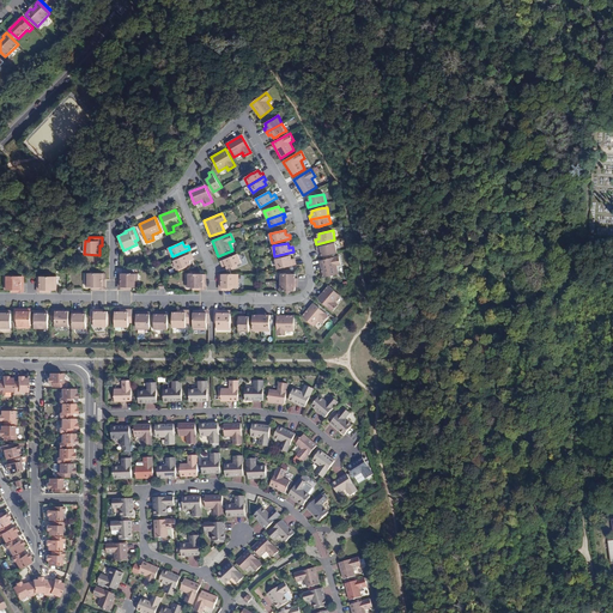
[(322,253),(323,256),(338,253),(335,243),(317,247),(317,252),(322,250),(322,253)]
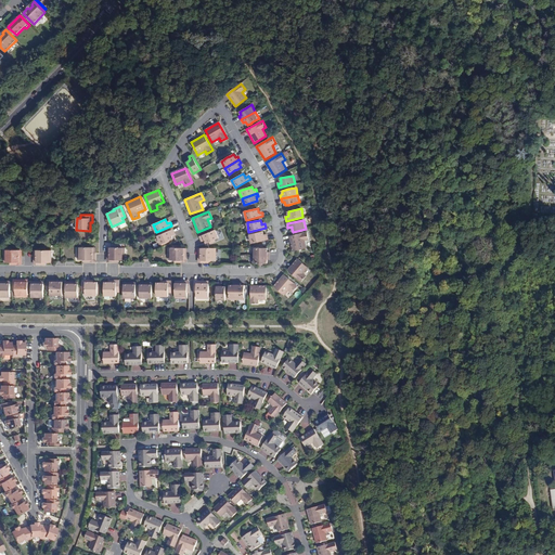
[(175,232),(173,229),(157,235),(160,244),(173,239),(172,236),(171,234),(175,232)]
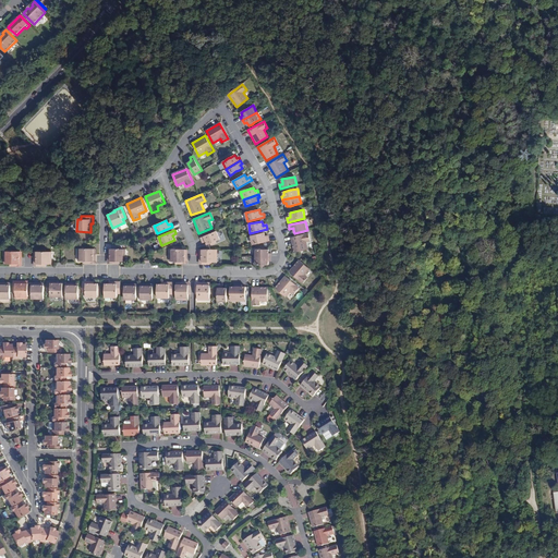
[(217,231),(201,238),(202,241),(205,240),(206,242),(207,244),(220,240),(217,231)]
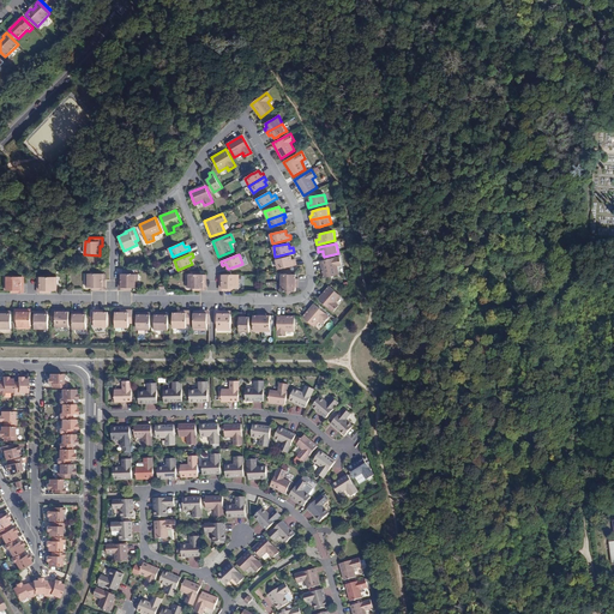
[(278,269),(296,265),(296,260),(292,262),(292,260),(290,256),(276,259),(278,269)]
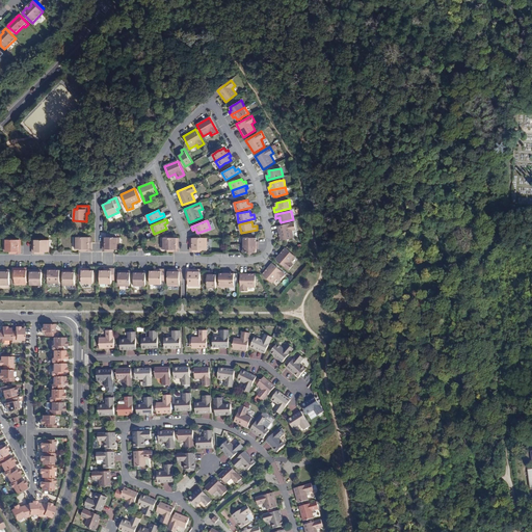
[(277,227),(281,240),(294,238),(292,231),(296,229),(294,222),(277,227)]
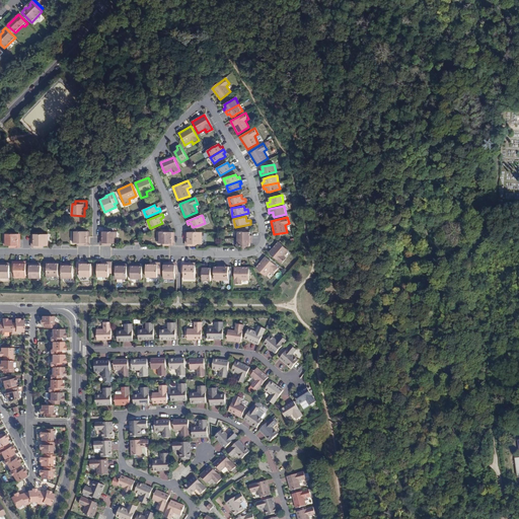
[(72,242),(77,242),(78,242),(89,243),(89,236),(86,236),(86,231),(74,231),(74,238),(72,238),(72,242)]
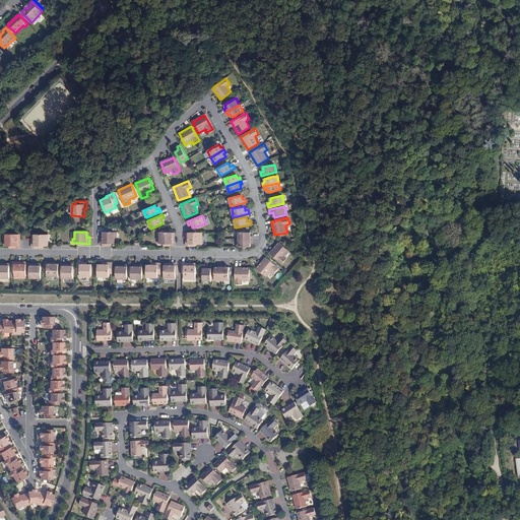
[(101,244),(112,244),(113,244),(117,244),(117,239),(115,239),(115,232),(103,232),(103,237),(101,237),(101,244)]
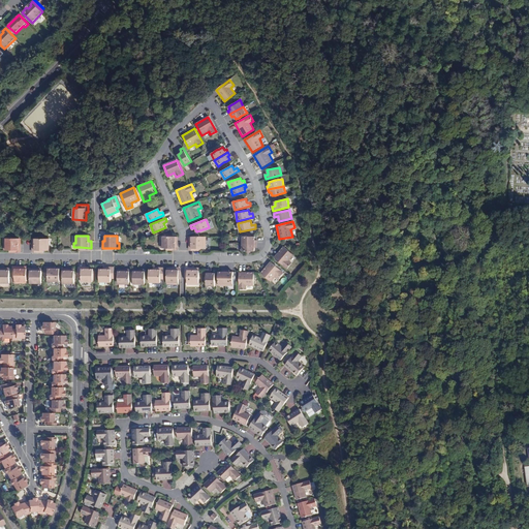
[(178,248),(178,242),(175,242),(175,237),(162,236),(162,243),(160,243),(160,248),(165,248),(178,248)]
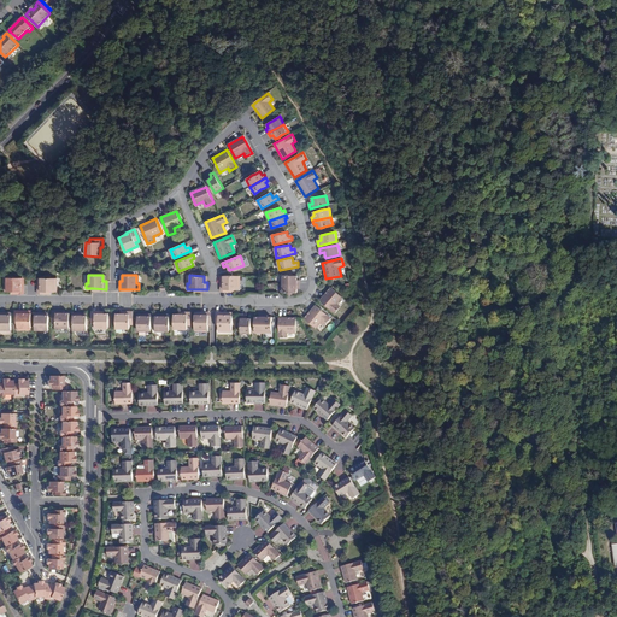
[(221,289),(234,289),(240,289),(240,283),(238,283),(238,276),(223,276),(223,282),(221,282),(221,286),(221,289)]
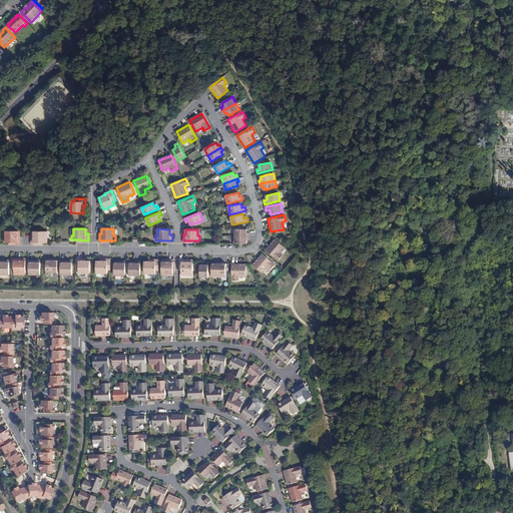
[(9,242),(20,242),(20,236),(18,236),(18,231),(6,231),(6,238),(4,237),(4,242),(9,242)]
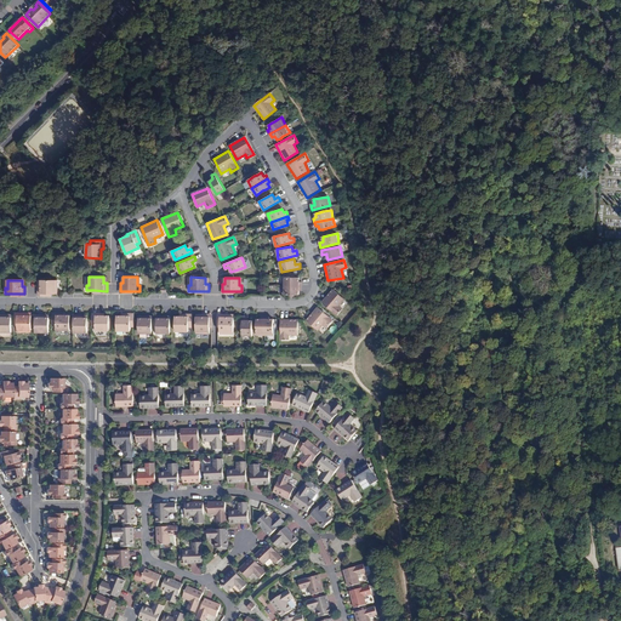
[(41,286),(38,286),(38,294),(51,295),(58,295),(58,289),(56,289),(56,280),(41,280),(41,286)]
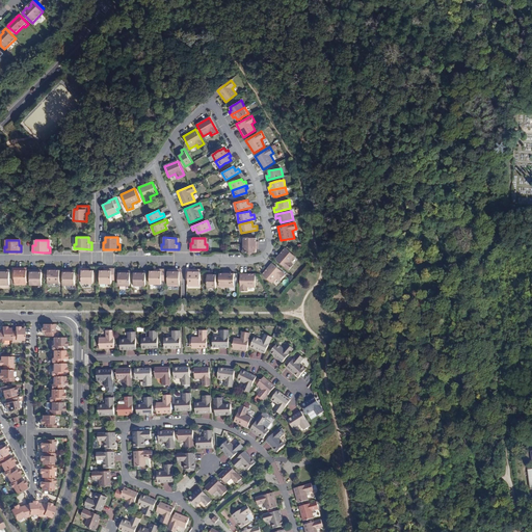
[(286,247),(275,259),(289,270),(294,264),(290,262),(295,256),(286,247)]
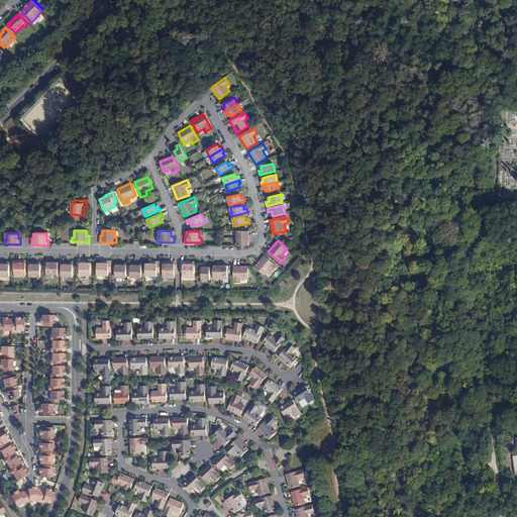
[(265,255),(255,267),(265,275),(270,270),(273,272),(278,267),(265,255)]
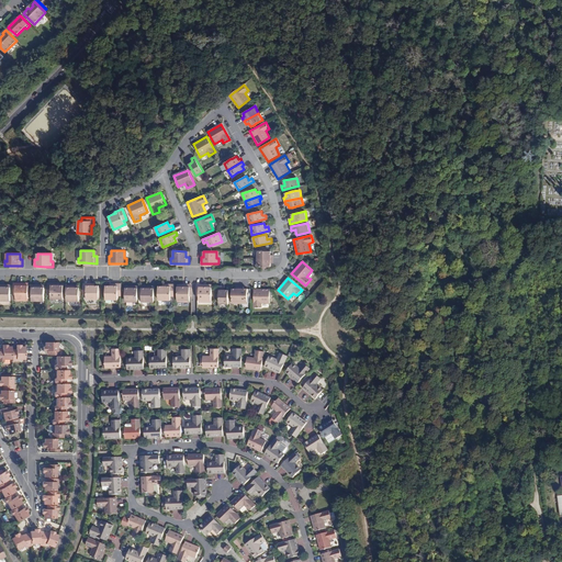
[(23,283),(17,283),(15,295),(15,301),(21,301),(21,299),(29,299),(29,285),(23,285),(23,283)]
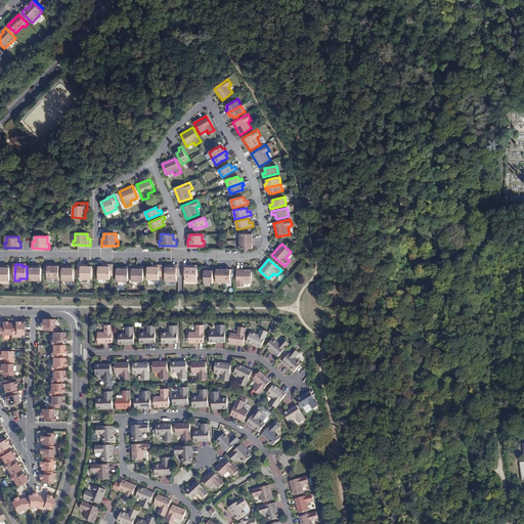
[(51,264),(44,264),(44,275),(47,275),(47,279),(59,278),(59,266),(55,266),(51,266),(51,264)]
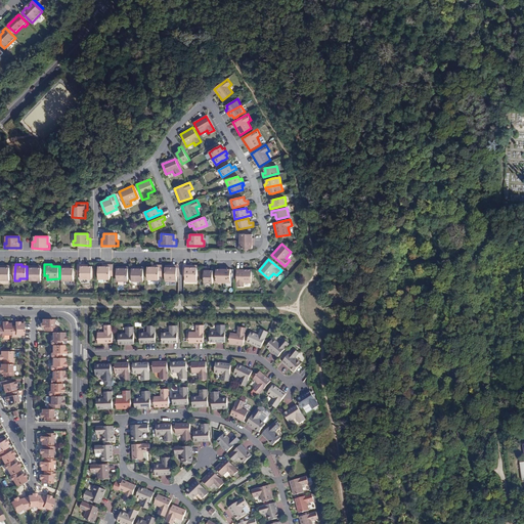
[(84,266),(84,264),(78,264),(78,275),(80,276),(80,278),(91,278),(92,266),(88,266),(84,266)]
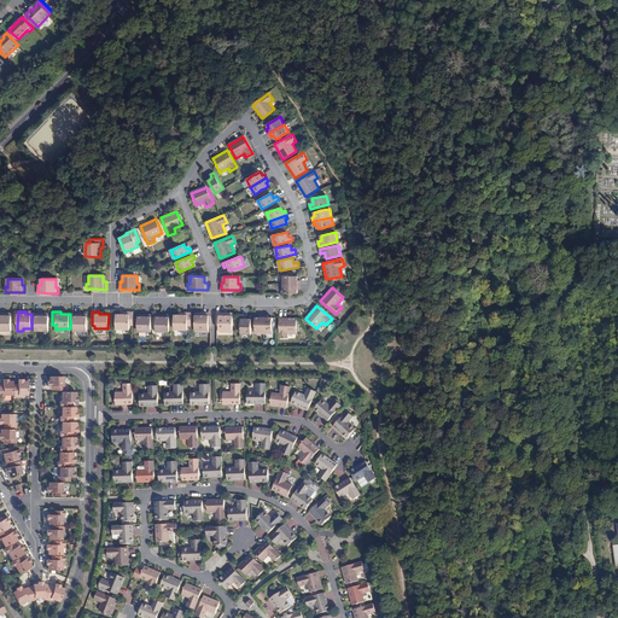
[(133,325),(134,312),(126,312),(124,314),(121,314),(116,314),(116,330),(129,328),(129,325),(133,325)]
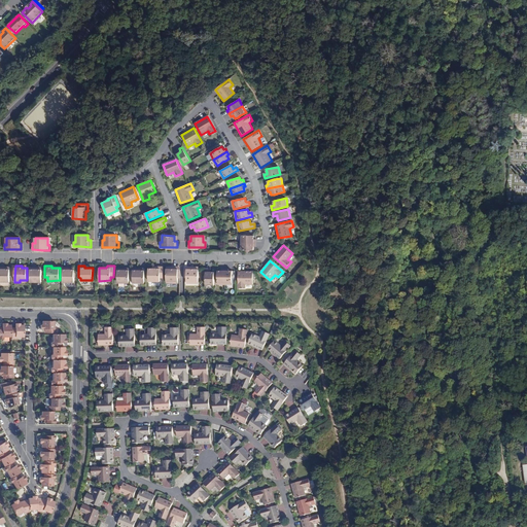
[(4,267),(0,267),(0,281),(9,282),(10,269),(4,269),(4,267)]
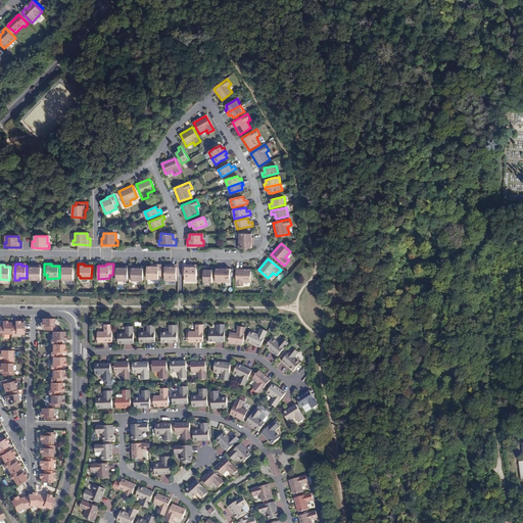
[(36,266),(30,265),(30,280),(41,280),(42,268),(36,267),(36,266)]
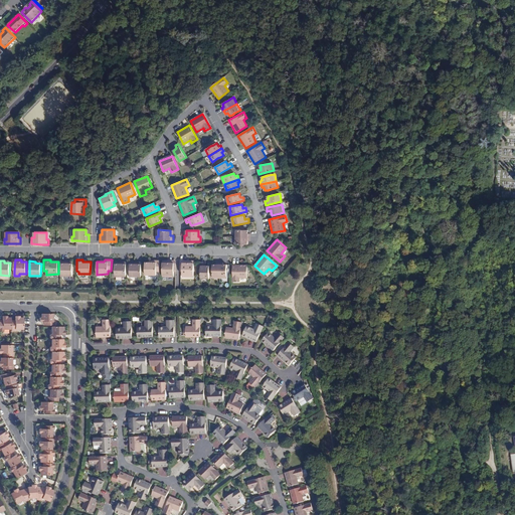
[(156,272),(159,272),(160,261),(152,261),(152,263),(149,263),(145,263),(145,275),(156,275),(156,272)]
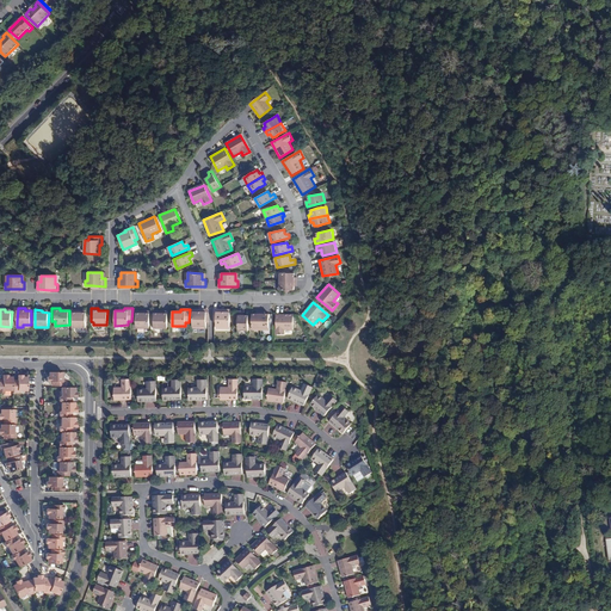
[(203,309),(199,309),(198,309),(198,312),(192,312),(192,326),(201,326),(201,328),(207,328),(207,322),(207,309),(203,309)]
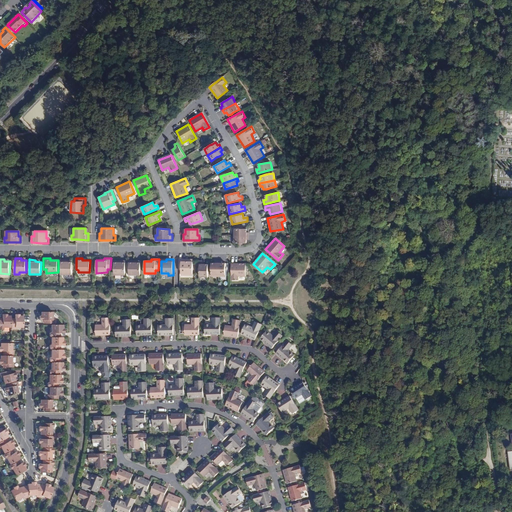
[(181,259),(181,270),(181,275),(186,275),(186,273),(192,273),(193,261),(188,261),(188,259),(185,259),(181,259)]
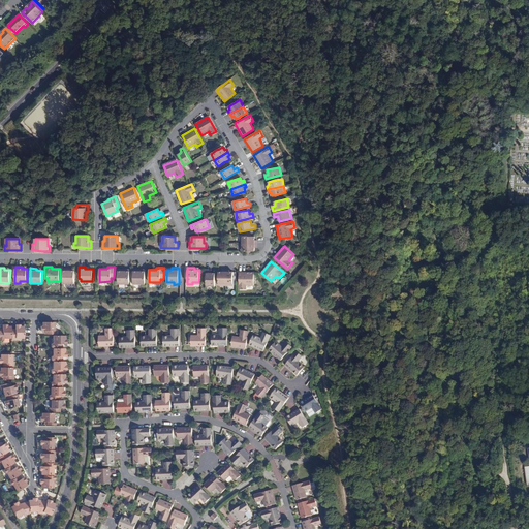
[(69,269),(63,269),(63,283),(74,283),(74,270),(69,270),(69,269)]
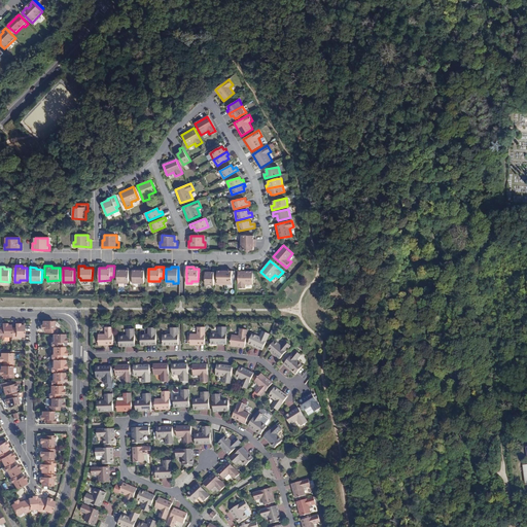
[(129,283),(130,268),(123,268),(123,270),(117,270),(117,282),(129,283)]
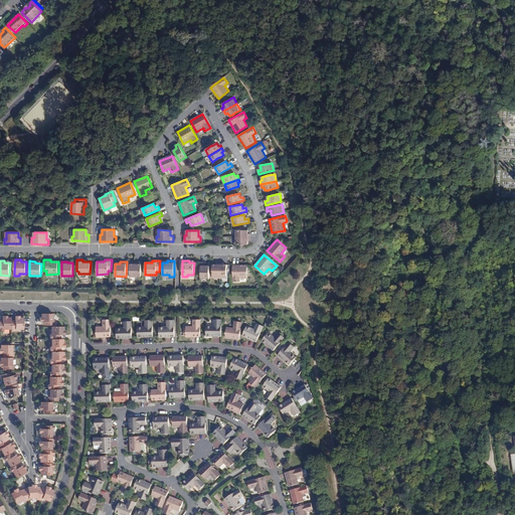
[(130,277),(141,277),(142,263),(135,263),(135,264),(130,264),(130,277)]
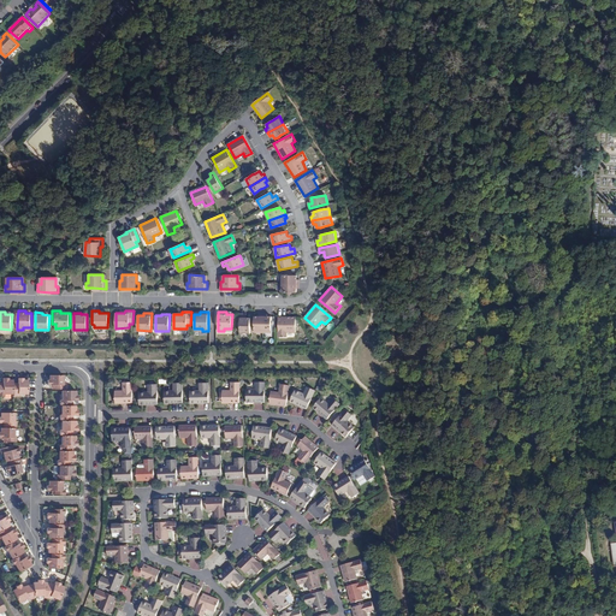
[(250,333),(250,318),(248,318),(244,318),(244,314),(241,314),(241,332),(250,333)]
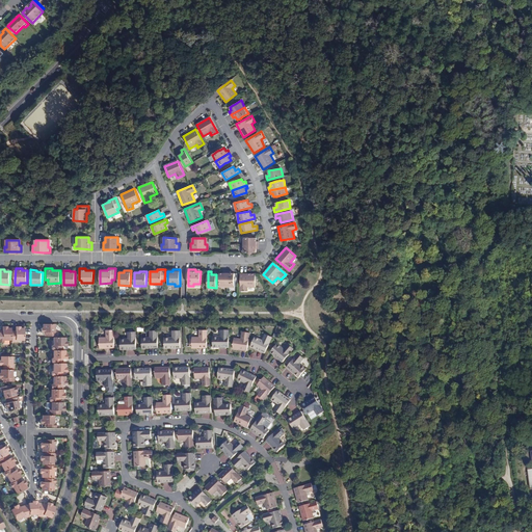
[(240,273),(240,291),(247,291),(247,287),(256,287),(256,273),(240,273)]
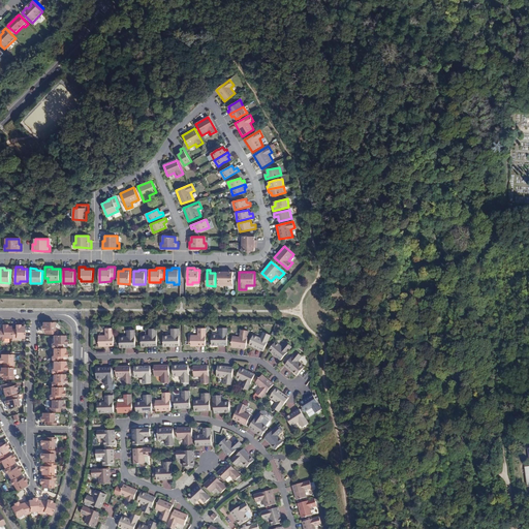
[(55,322),(42,322),(42,327),(41,327),(41,332),(45,332),(48,332),(48,335),(56,335),(56,331),(54,331),(55,322)]
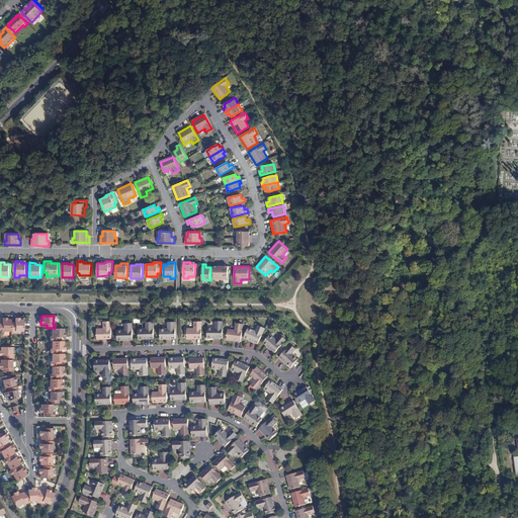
[(3,332),(11,332),(11,327),(11,323),(11,320),(7,320),(7,319),(2,319),(2,323),(2,325),(0,325),(0,333),(3,333),(3,332)]
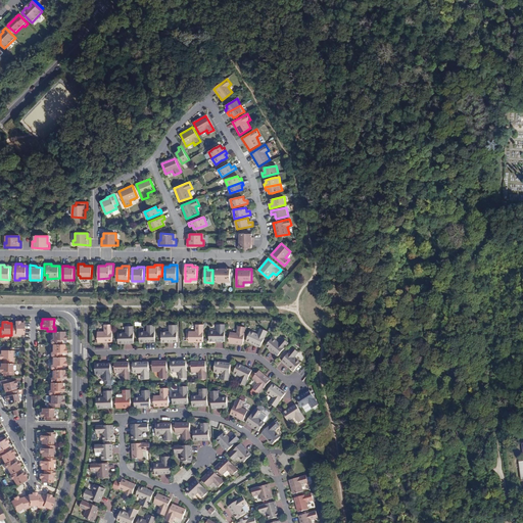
[(15,335),(24,335),(24,324),(19,324),(19,322),(15,322),(15,326),(15,328),(12,328),(12,330),(12,336),(16,336),(15,335)]
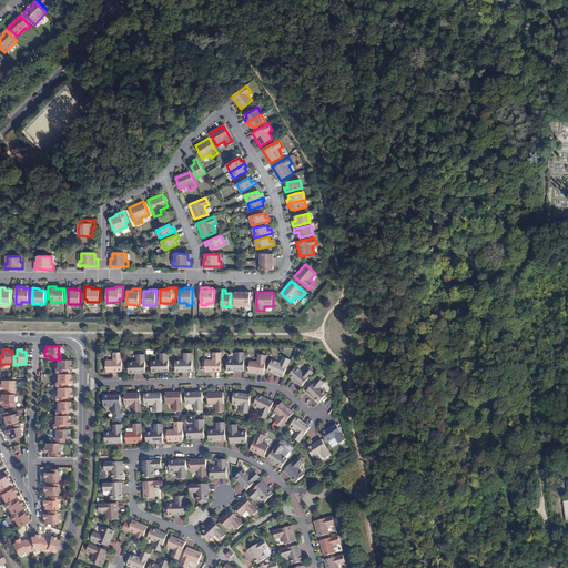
[(107,372),(122,371),(122,352),(114,352),(114,361),(105,361),(107,372)]
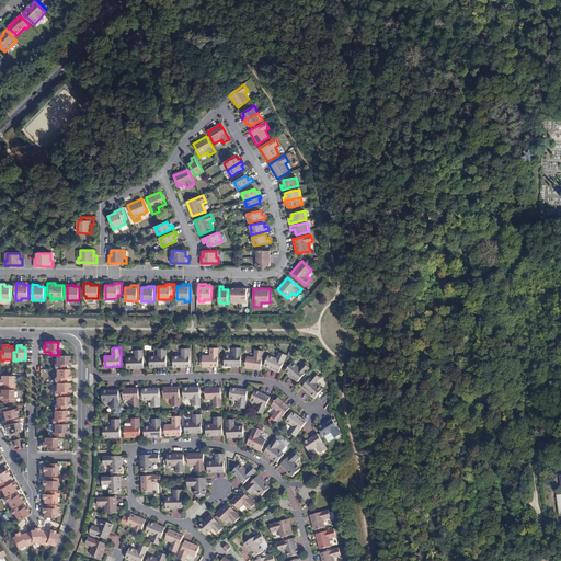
[(203,366),(218,366),(218,347),(210,347),(210,356),(203,355),(203,366)]
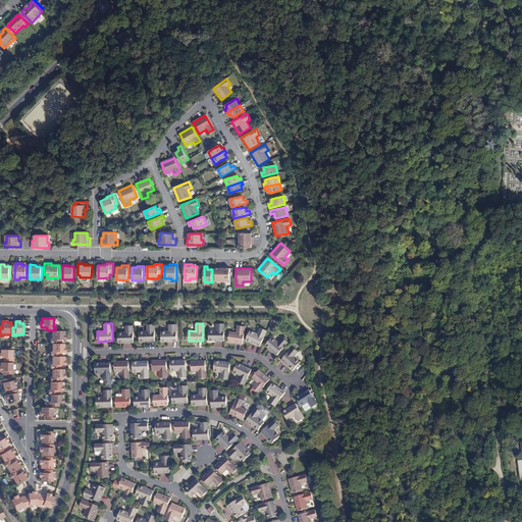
[(139,342),(155,342),(155,324),(147,324),(148,331),(139,331),(139,342)]
